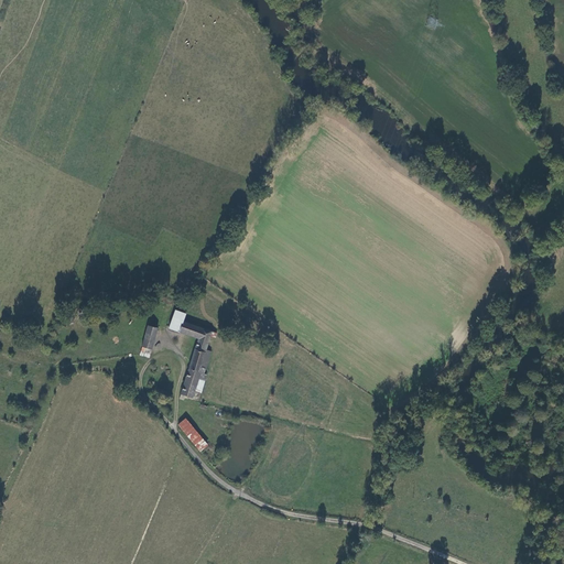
[(197,338),(191,360),(208,364),(212,353),(206,350),(210,337),(213,331),(181,321),(184,313),(174,310),(167,326),(197,338)]
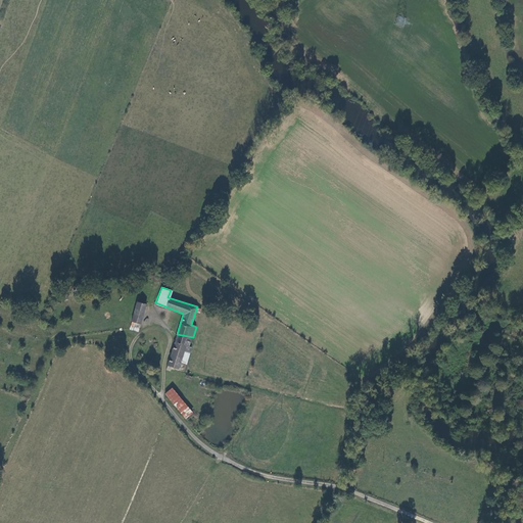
[(131,321),(131,322),(139,324),(145,304),(136,302),(132,318),(131,318),(130,318),(129,319),(129,320),(130,321),(131,321)]
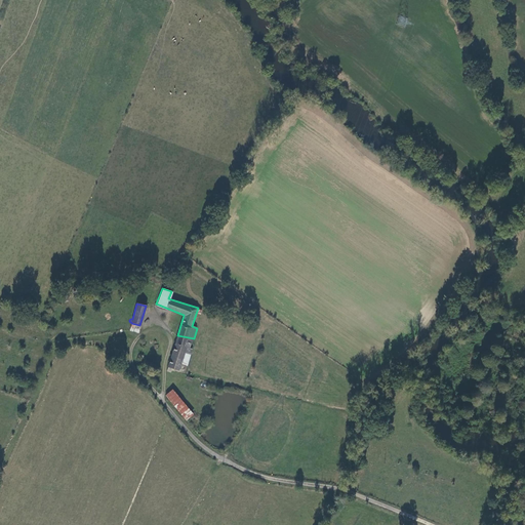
[(137,333),(139,325),(131,323),(130,331),(137,333)]
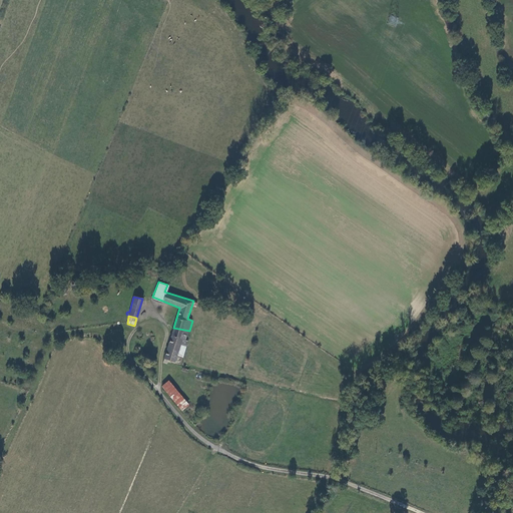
[(168,360),(175,362),(178,353),(181,345),(183,340),(185,341),(187,336),(188,336),(189,331),(173,328),(163,362),(167,364),(168,360)]
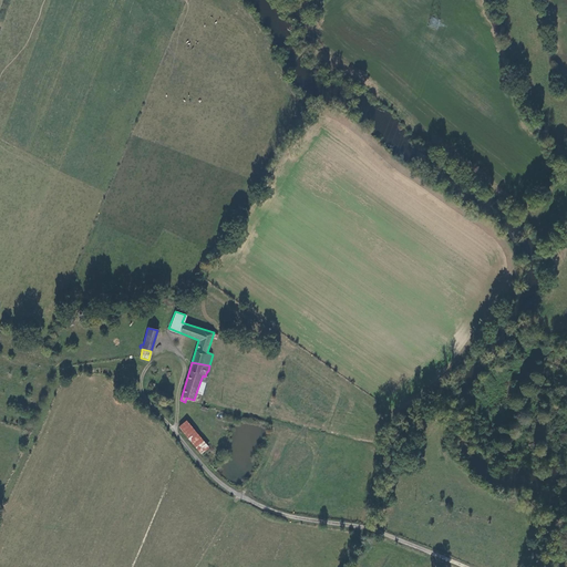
[(187,420),(178,426),(202,454),(209,447),(187,420)]
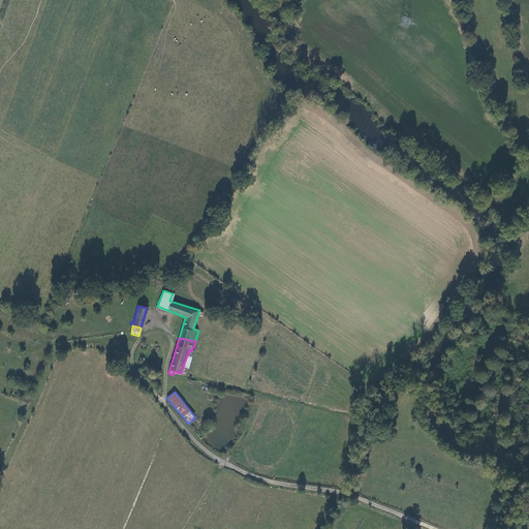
All buildings are outlined.
